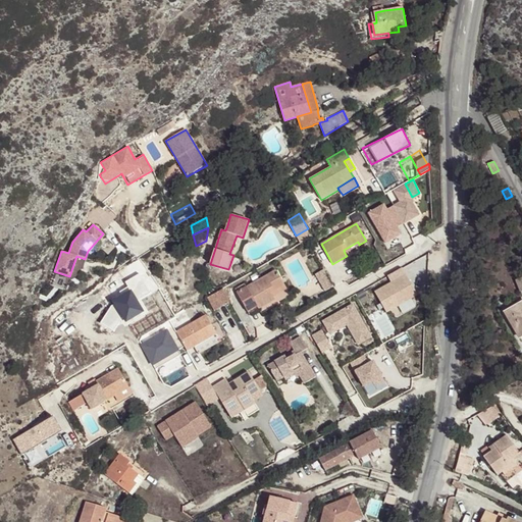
[(312,237),(308,228),(296,236),(301,244),(312,237)]
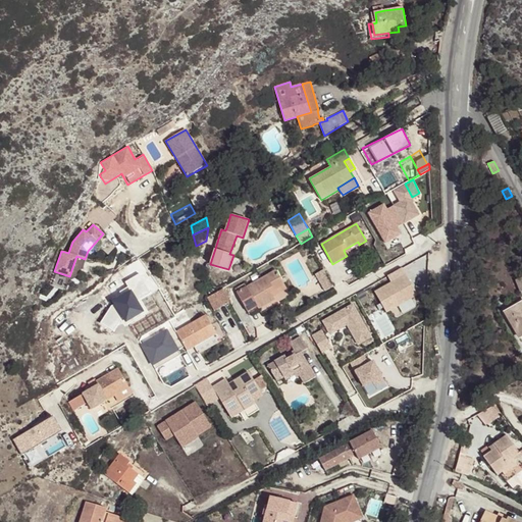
[(414,241),(408,230),(402,233),(409,244),(414,241)]
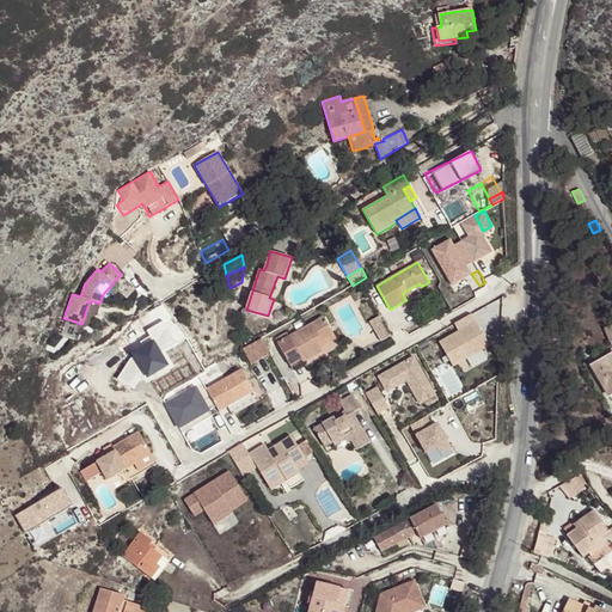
[(238,299),(242,282),(230,288),(228,289),(230,300),(238,299)]
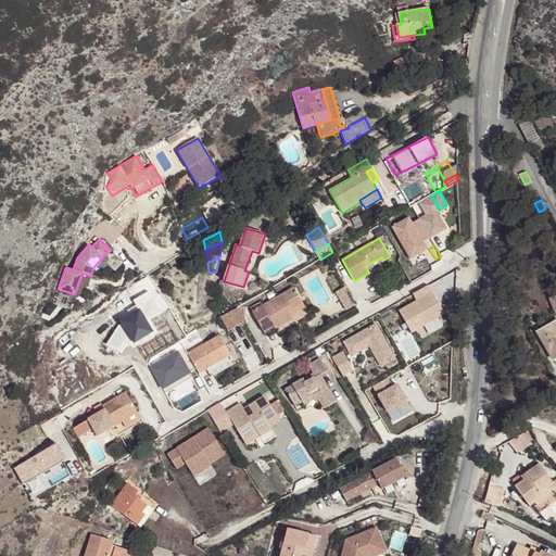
[(381,257),(366,266),(367,269),(382,261),(381,257)]
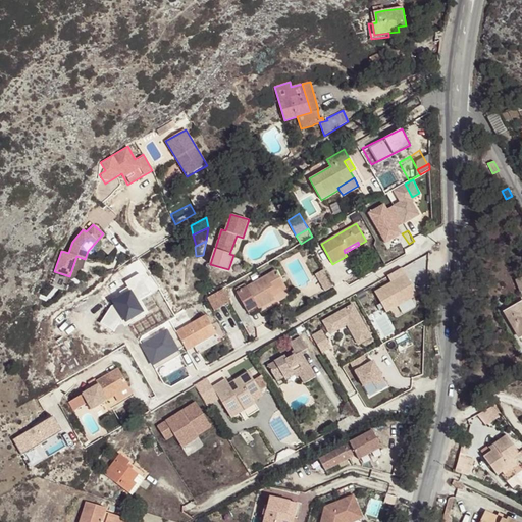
[(385,275),(388,282),(372,291),(384,313),(417,297),(402,267),(385,275)]
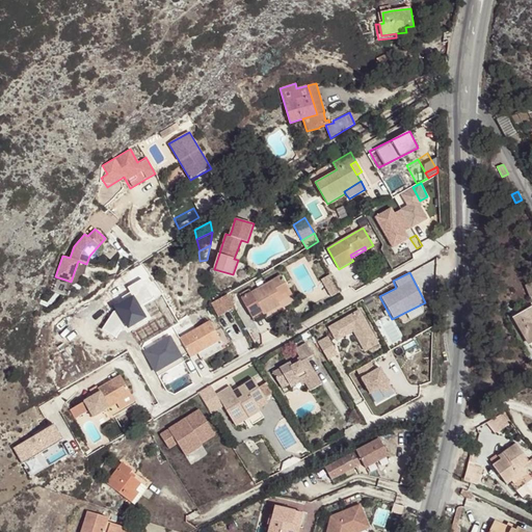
[(290,291),(282,275),(242,298),(241,298),(253,318),(262,312),(264,315),(281,306),(278,302),(276,298),(290,291)]
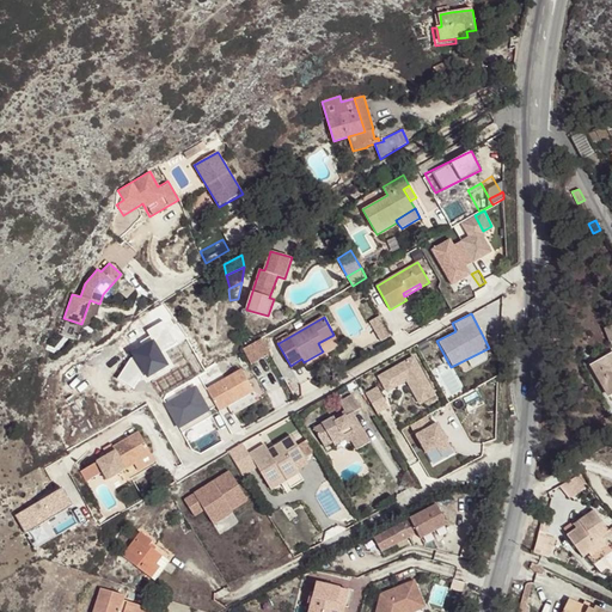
[(391,336),(379,317),(371,322),(383,341),(391,336)]
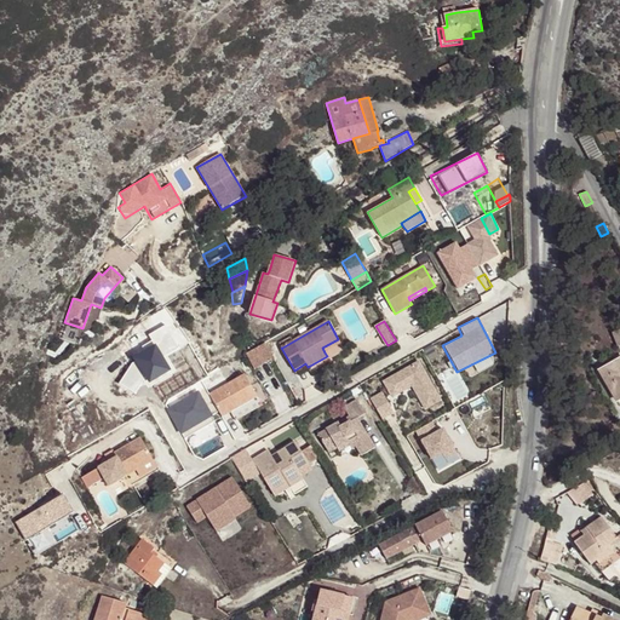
[(168,325),(147,334),(156,356),(177,348),(168,325)]
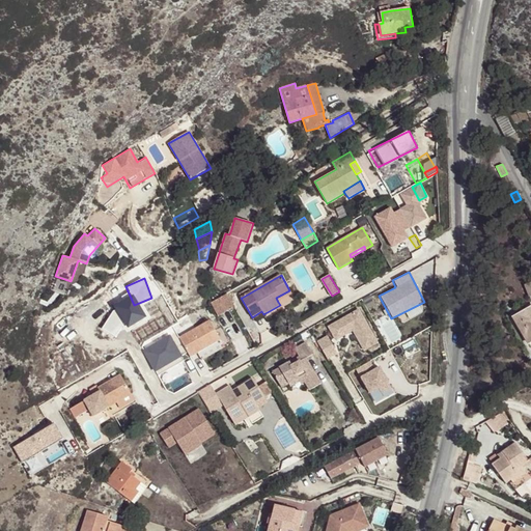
[(251,291),(248,288),(239,294),(242,298),(251,291)]
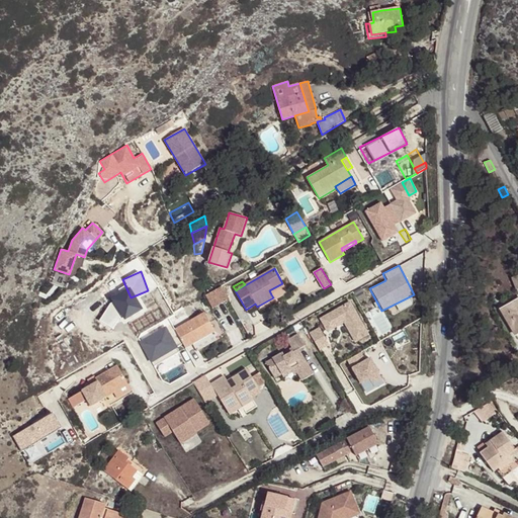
[(282,283),(269,290),(271,294),(284,286),(282,283)]
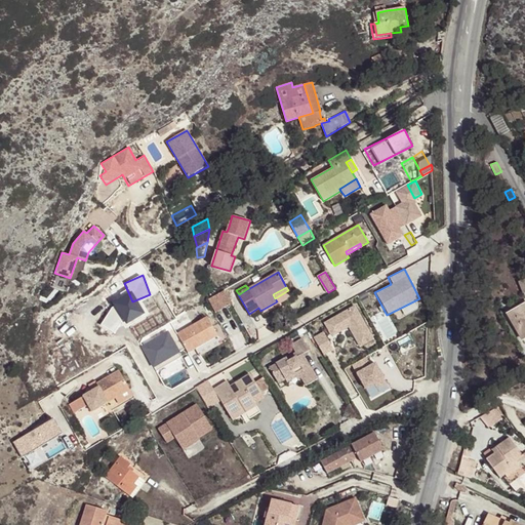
[(215,313),(232,304),(225,290),(208,299),(215,313)]
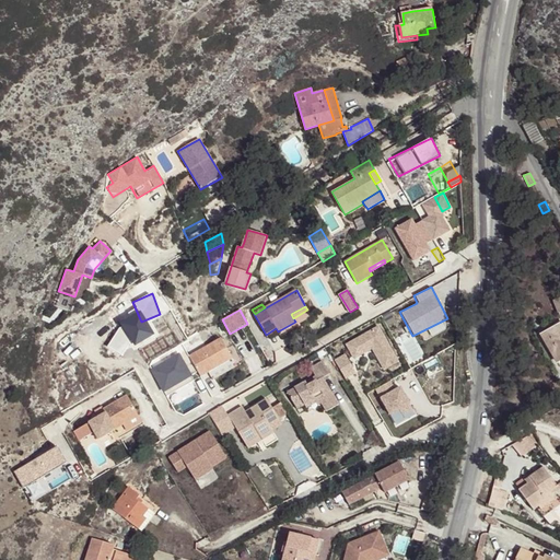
[(136,311),(114,321),(119,334),(105,340),(112,354),(148,339),(136,311)]
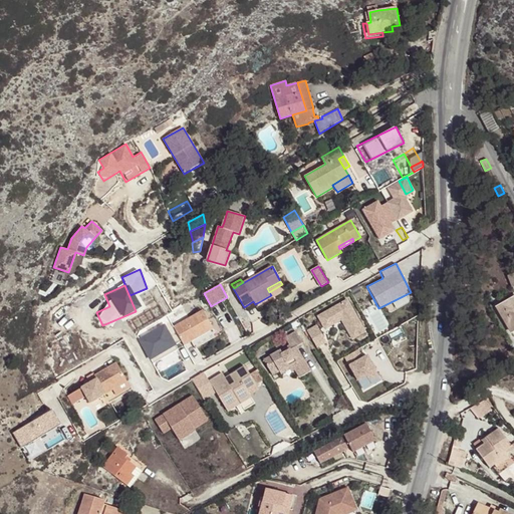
[(513,296),(496,307),(511,333),(513,331),(513,296)]
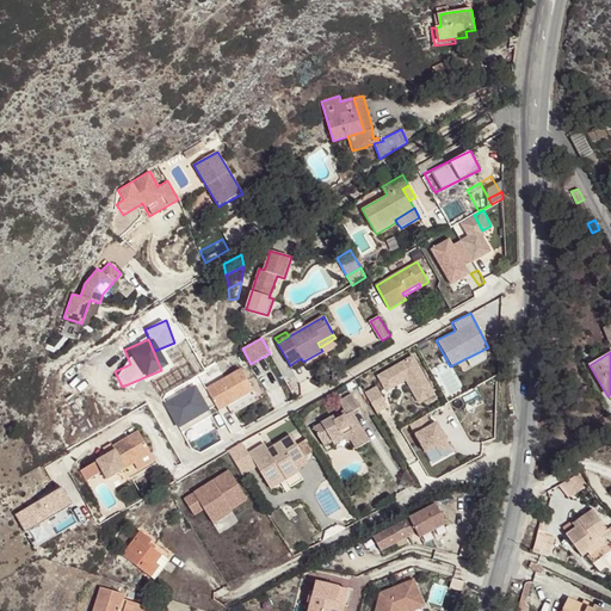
[(415,356),(376,371),(384,392),(406,382),(415,403),(432,396),(415,356)]
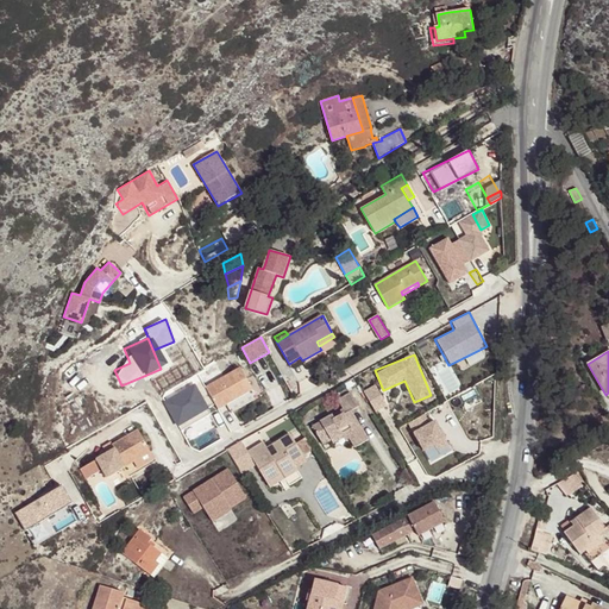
[(253,390),(240,369),(199,391),(194,394),(200,407),(212,399),(218,410),(227,405),(253,390)]
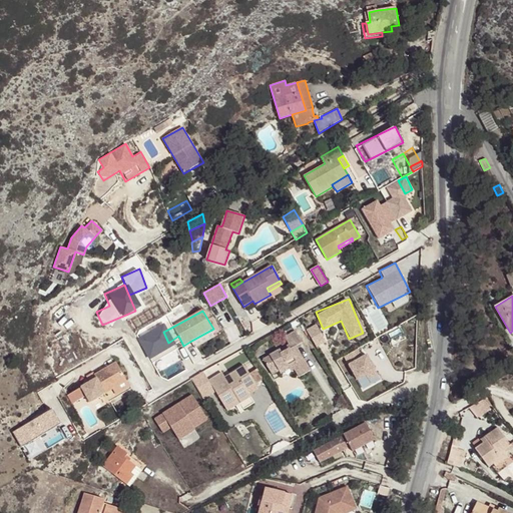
[(168,320),(166,316),(158,322),(163,332),(167,330),(165,327),(168,320)]
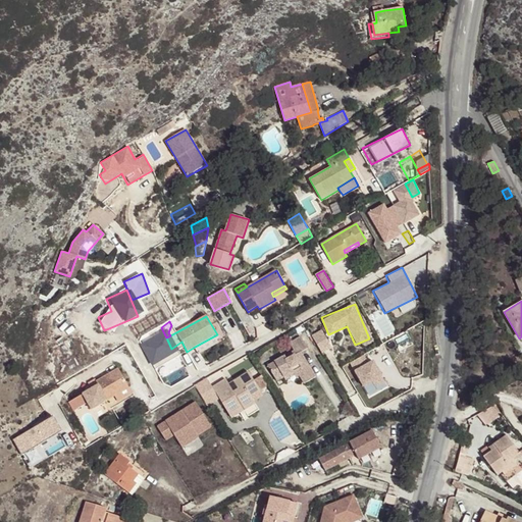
[(310,335),(320,354),(331,347),(321,329),(310,335)]
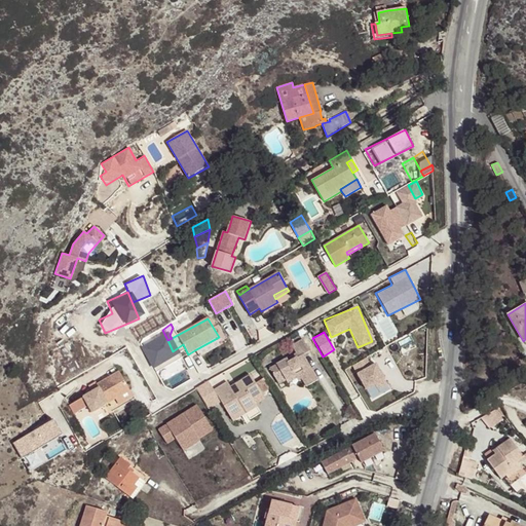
[(219,337),(196,349),(200,357),(222,344),(219,337)]
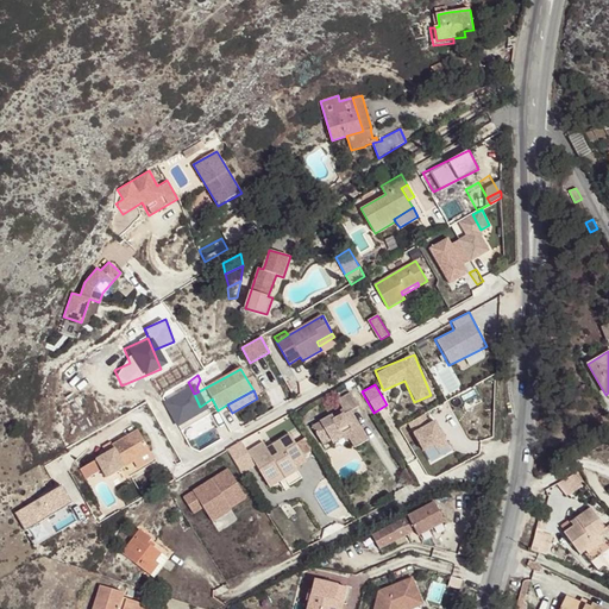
[(359,425),(351,410),(358,407),(350,393),(338,401),(345,413),(336,419),(333,415),(312,427),(321,443),(330,438),(331,440),(347,431),(357,446),(369,440),(359,425)]
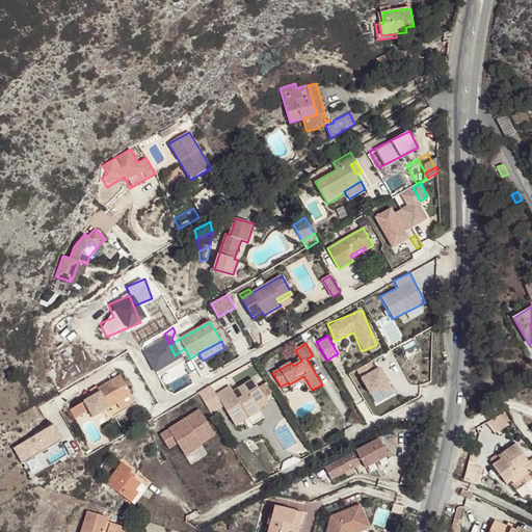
[(190,358),(185,348),(175,355),(179,365),(190,358)]
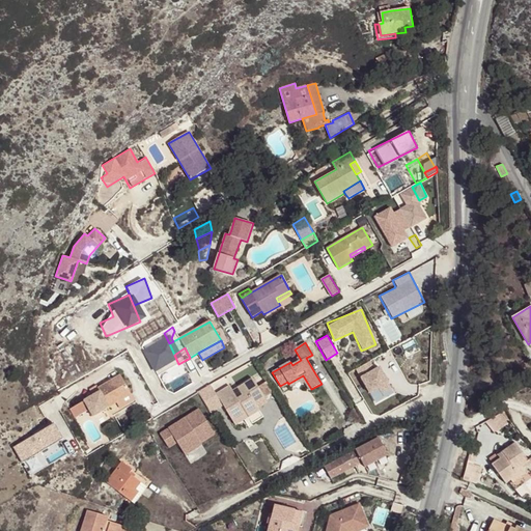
[(376,365),(356,376),(366,394),(375,389),(381,399),(392,393),(376,365)]
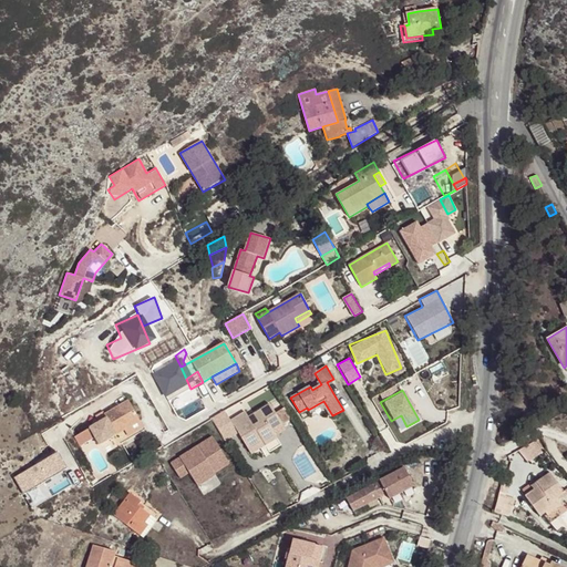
[(145,430),(129,400),(104,414),(103,412),(96,416),(100,422),(90,429),(95,437),(100,445),(110,439),(115,449),(145,430)]
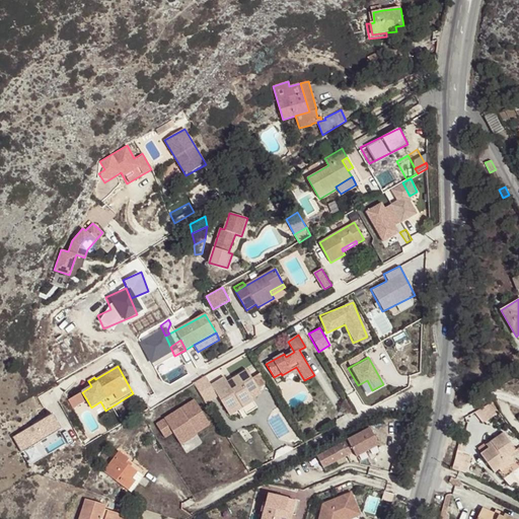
[(304,380),(296,367),(292,370),(296,375),(298,374),(302,381),(304,380)]
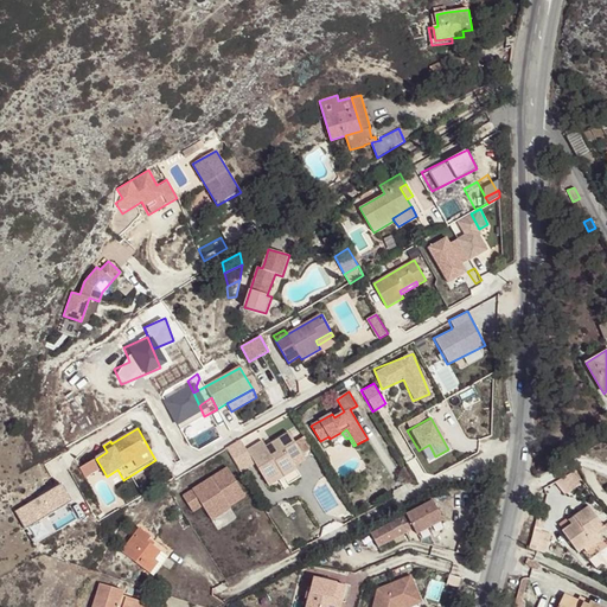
[(296,445),(288,433),(266,447),(262,441),(248,451),(255,462),(266,479),(280,470),(285,477),(296,468),(294,465),(305,458),(296,445)]
